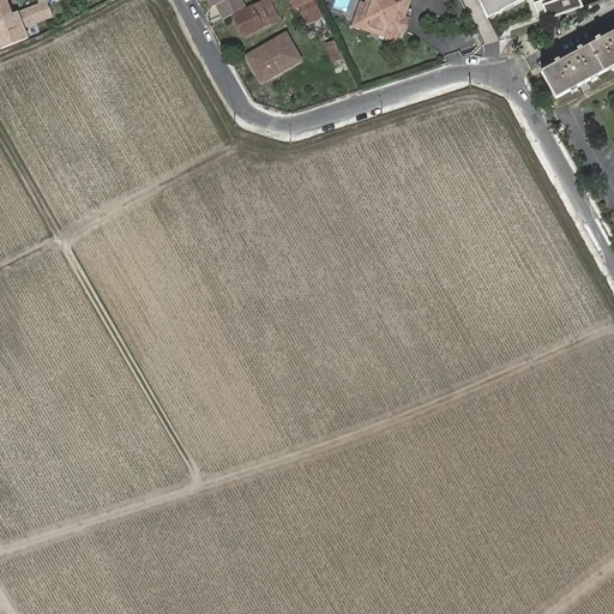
[(52,16),(46,0),(44,0),(41,1),(8,16),(0,18),(0,48),(26,37),(22,26),(52,16)]
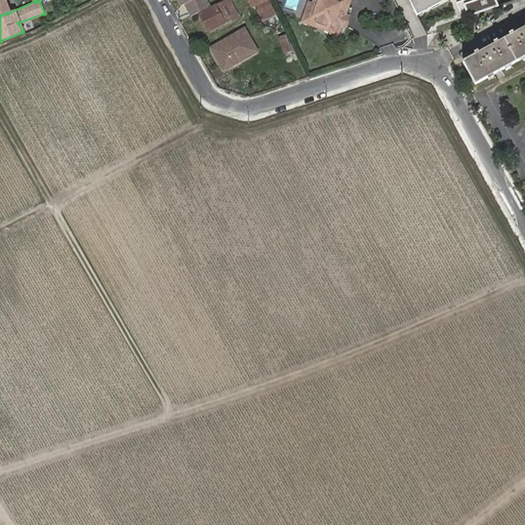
[(175,0),(179,7),(184,5),(190,17),(199,13),(210,7),(206,0),(175,0)]
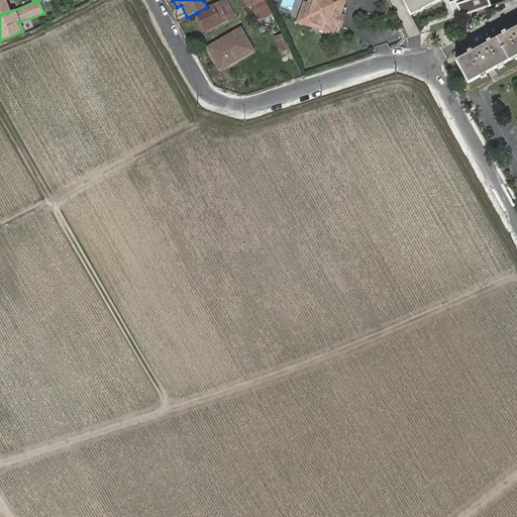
[(225,0),(222,0),(218,2),(227,19),(234,15),(225,0)]
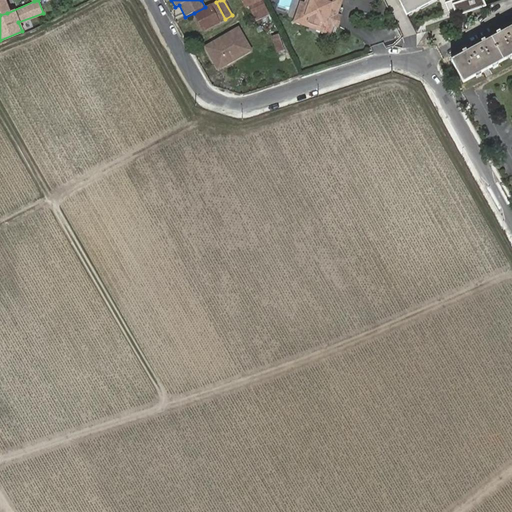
[(262,0),(240,0),(245,9),(248,7),(251,15),(266,7),(263,1),(262,0)]
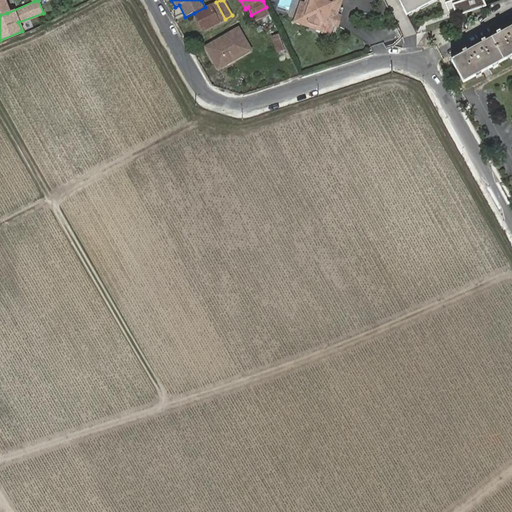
[(303,0),(296,22),(317,30),(319,25),(310,23),(312,18),(307,17),(310,8),(306,7),(308,0),(303,0)]
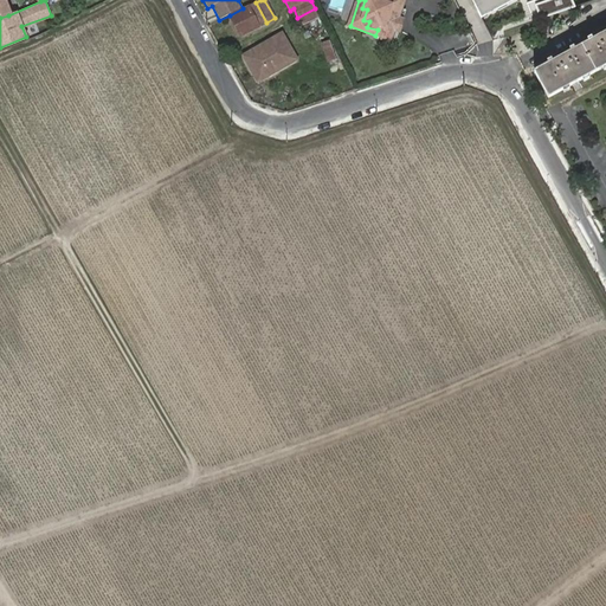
[(404,0),(365,0),(362,8),(367,10),(363,20),(369,21),(367,27),(378,30),(375,36),(391,42),(393,32),(398,18),(404,0)]
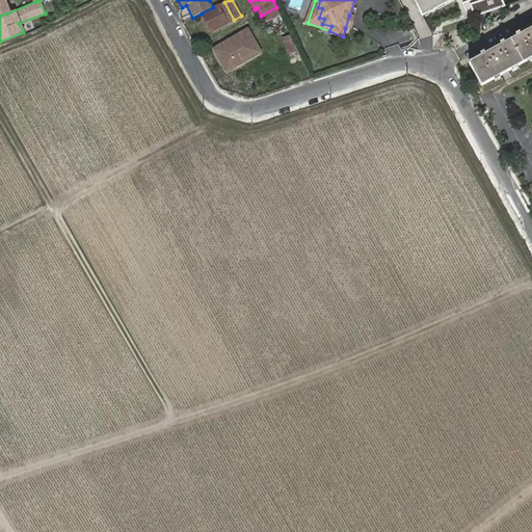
[(455,0),(454,0),(414,0),(423,15),(455,0)]
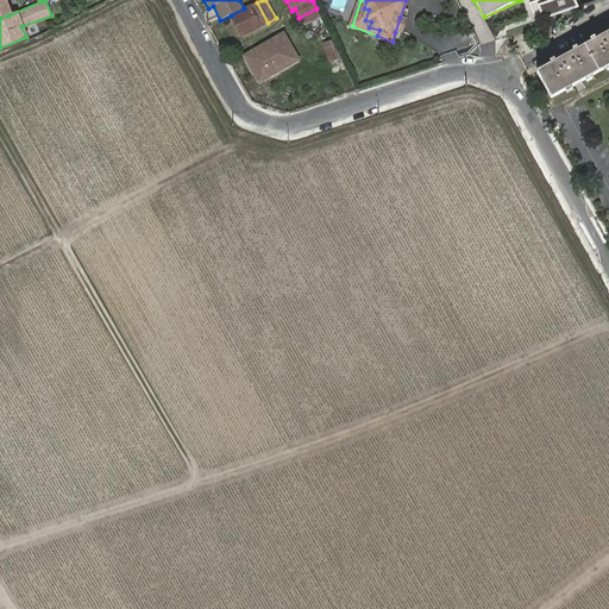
[(575,0),(552,0),(539,5),(544,19),(578,7),(575,0)]
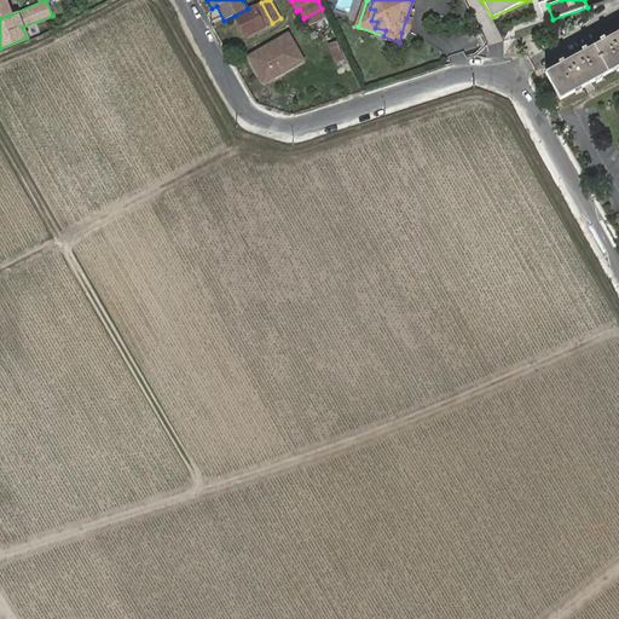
[(244,36),(261,28),(272,23),(261,3),(248,9),(235,16),(244,36)]
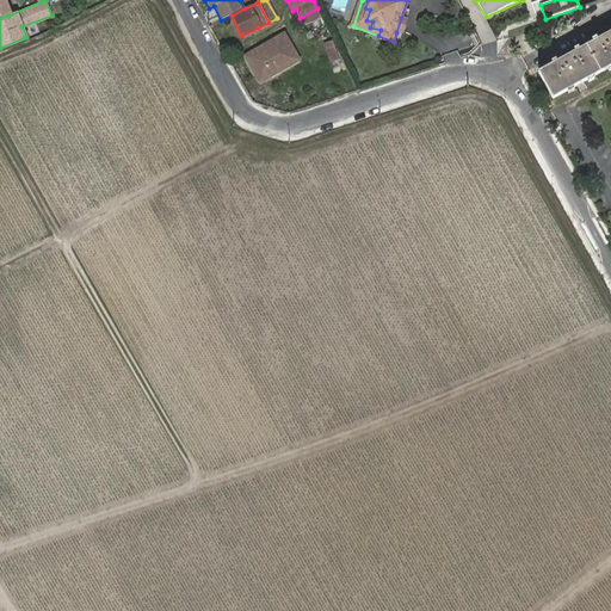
[(318,8),(300,18),(303,24),(321,16),(318,8)]
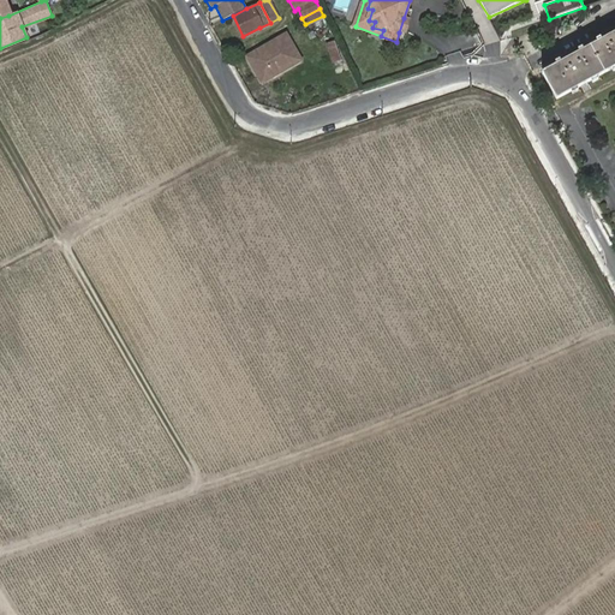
[(404,18),(399,33),(406,35),(412,21),(404,18)]
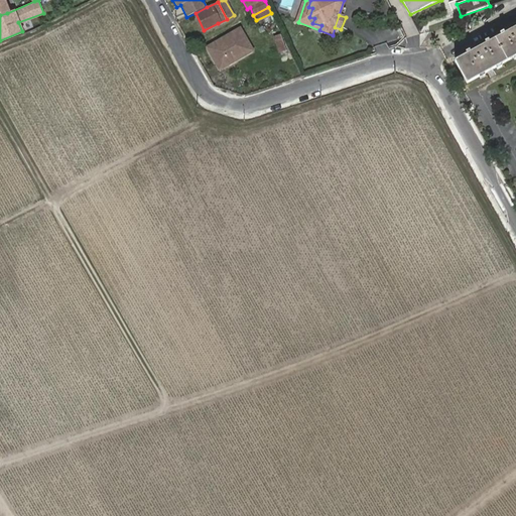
[(515,28),(455,61),(466,85),(515,56),(515,28)]
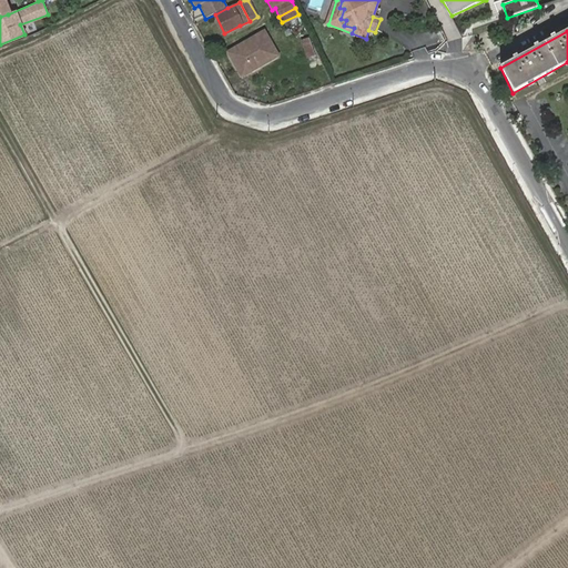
[(229,56),(241,77),(277,56),(263,32),(239,46),(241,50),(229,56)]
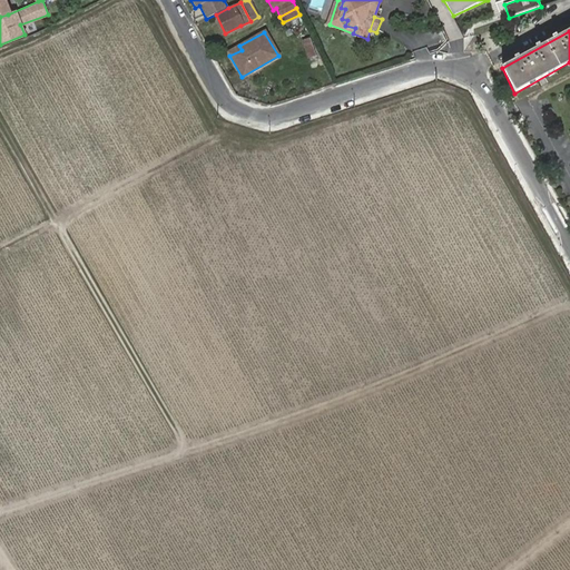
[(311,40),(304,42),(308,56),(315,55),(311,40)]
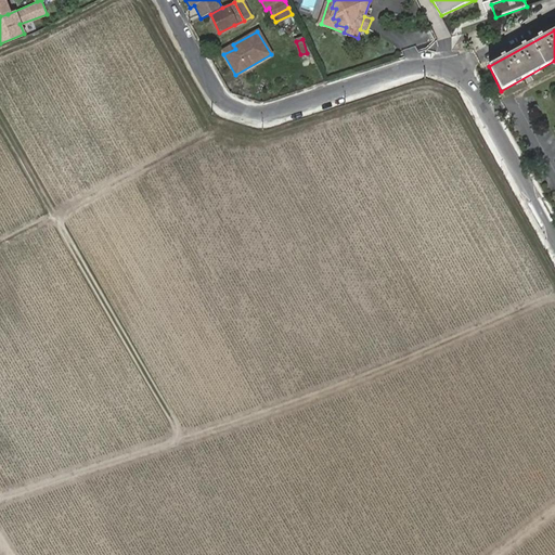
[(233,44),(222,51),(223,54),(235,49),(233,44)]
